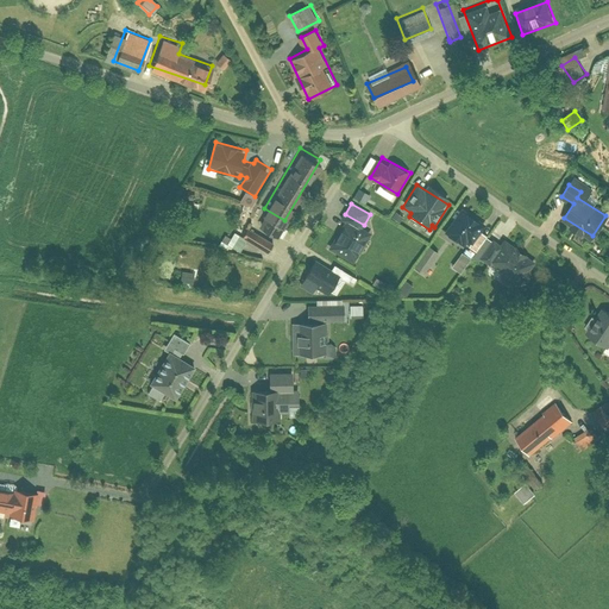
[(463,212),(446,234),(468,250),(484,226),(463,212)]
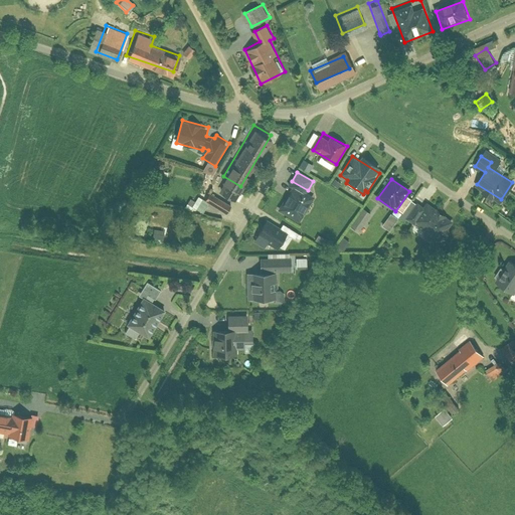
[(291,191),(279,211),(300,223),(312,204),(291,191)]
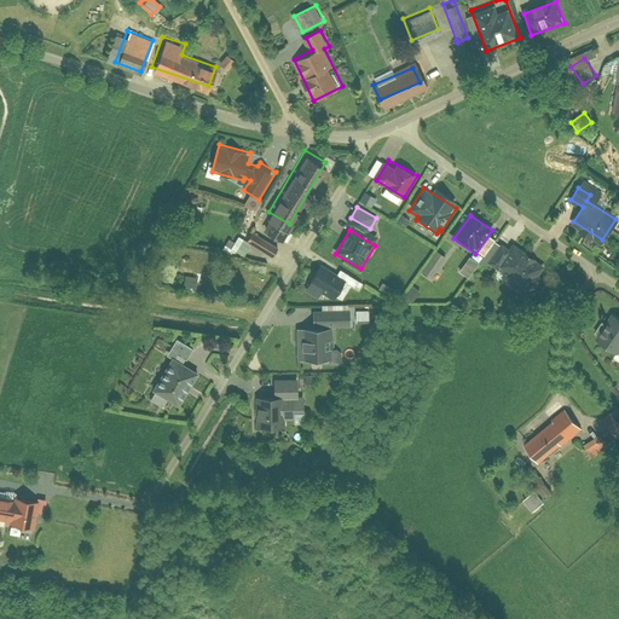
[(273,243),(253,231),(249,237),(270,249),(273,243)]
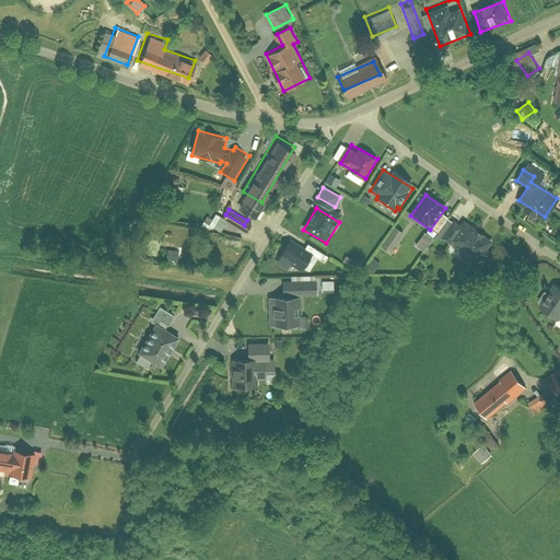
[(216,216),(210,228),(221,233),(226,221),(216,216)]
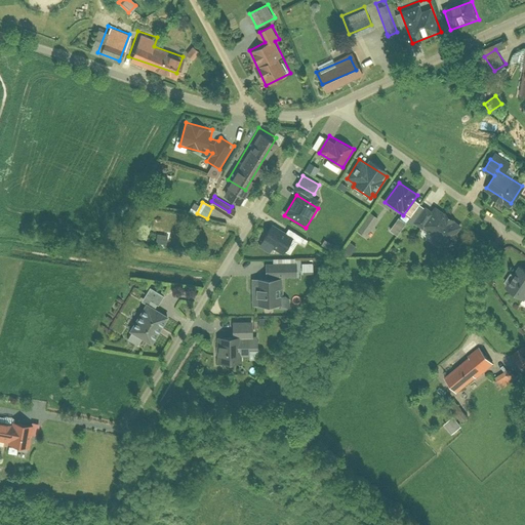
[(426,205),(414,221),(422,228),(435,211),(426,205)]
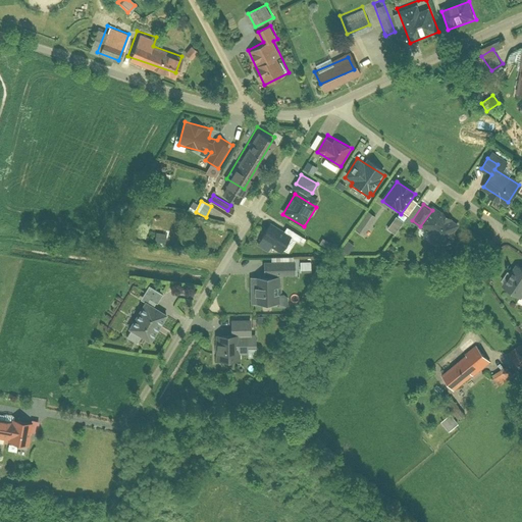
[(435,207),(422,226),(426,229),(445,242),(458,222),(435,207)]
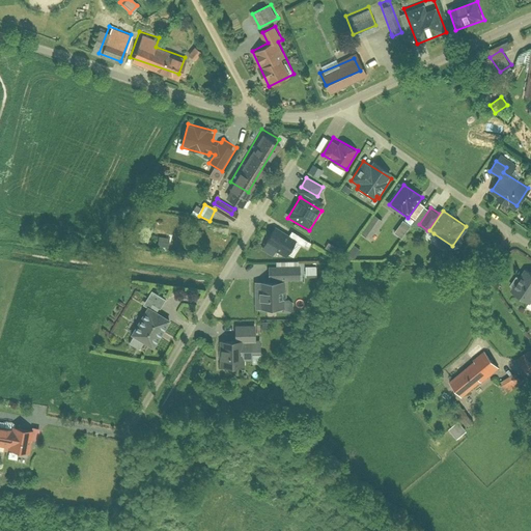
[(275,228),(261,250),(274,257),(276,253),(284,257),(295,241),(275,228)]
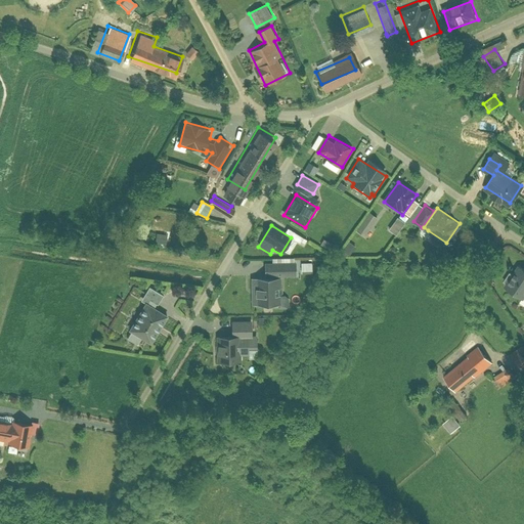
[(157,234),(155,245),(166,247),(168,236),(157,234)]
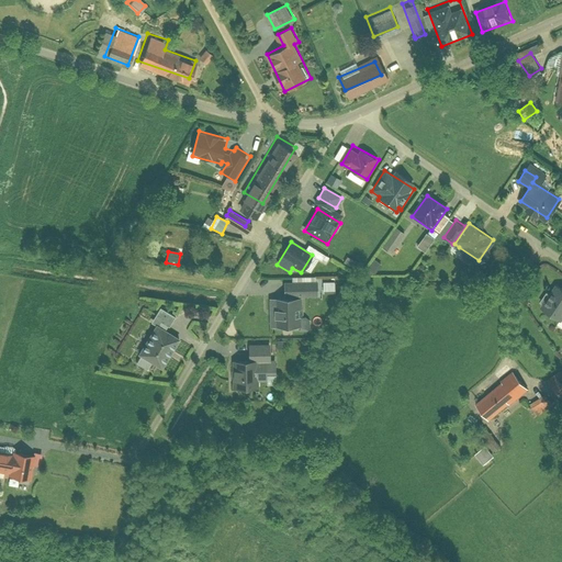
[(302,328),(302,302),(317,302),(317,278),(292,278),(292,300),(271,300),(271,328),(302,328)]
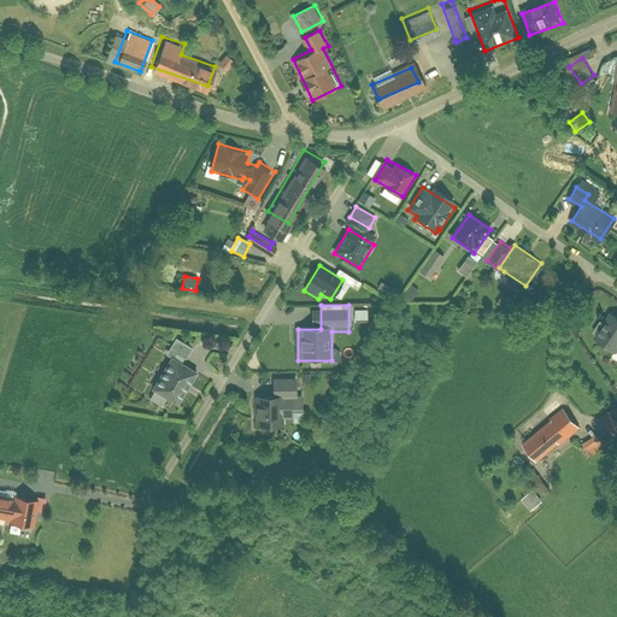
[(616,318),(612,316),(597,339),(615,352),(616,348),(616,318)]
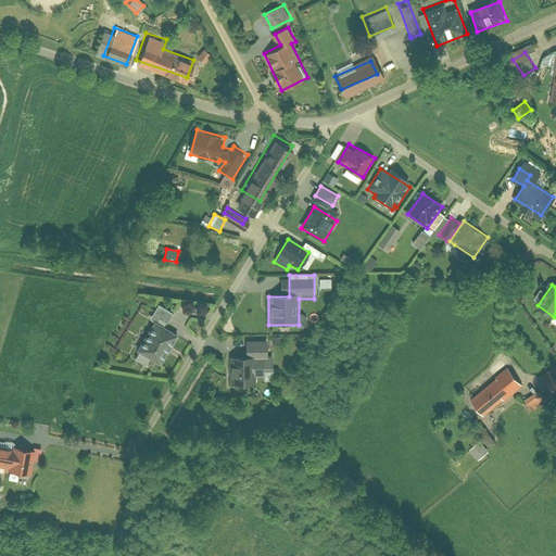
[(158,305),(151,318),(168,327),(175,314),(158,305)]
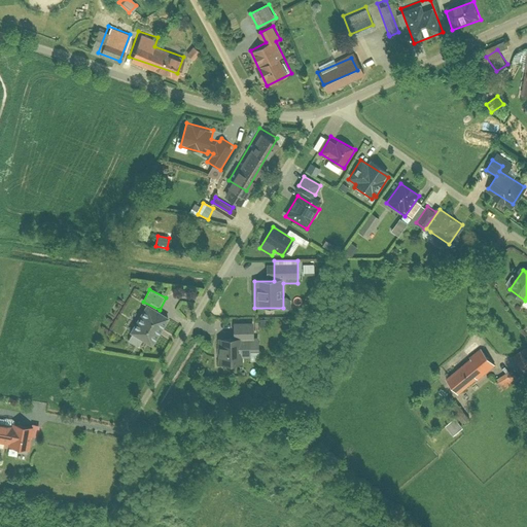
[(145,307),(131,334),(153,347),(169,320),(145,307)]
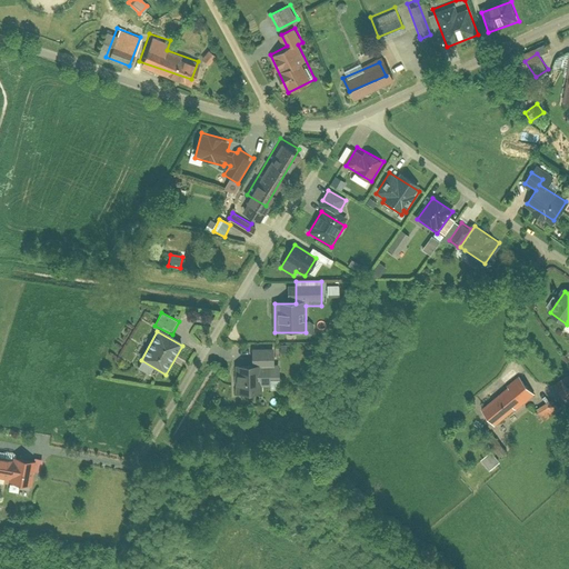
[(256,361),(237,362),(238,395),(263,393),(262,370),(275,369),(273,350),(256,351),(256,361)]
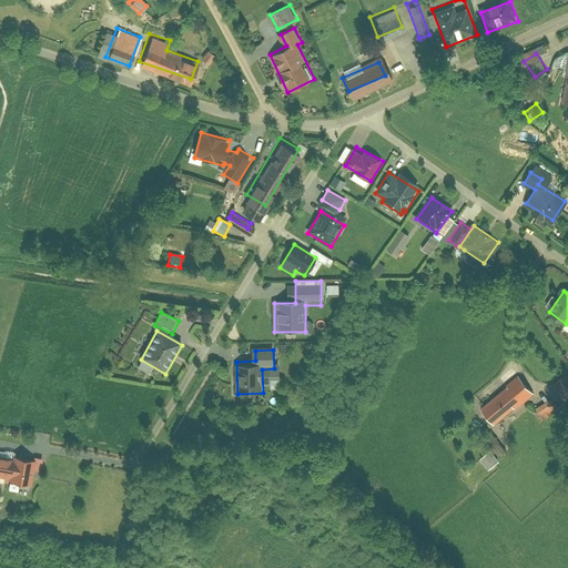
[(531,394),(518,377),(482,407),(495,424),(531,394)]
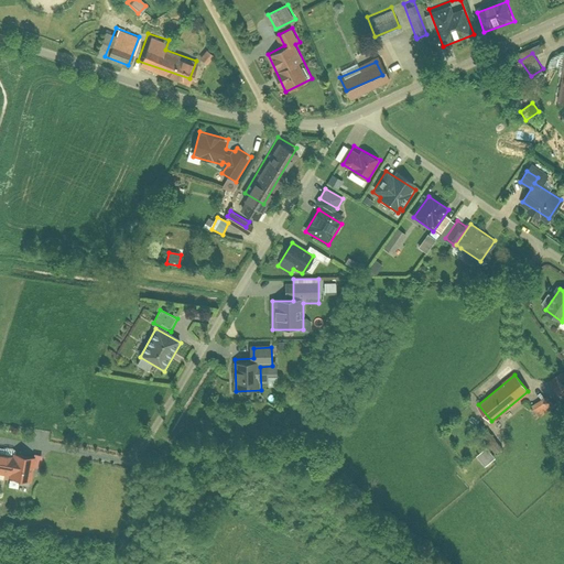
[(554,404),(549,397),(534,408),(540,415),(554,404)]
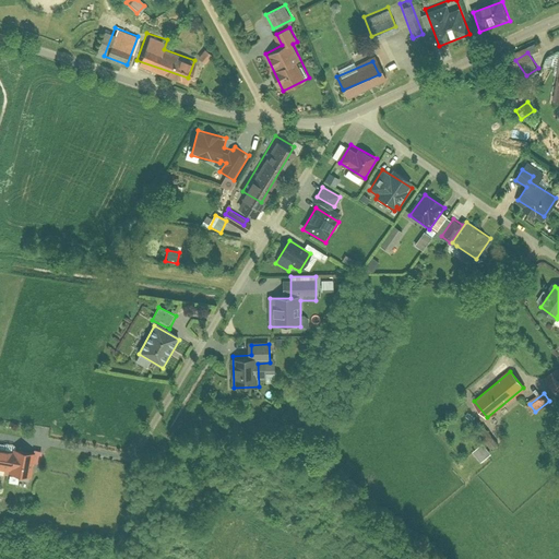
[(491,451),(483,440),(473,449),(480,460),(491,451)]
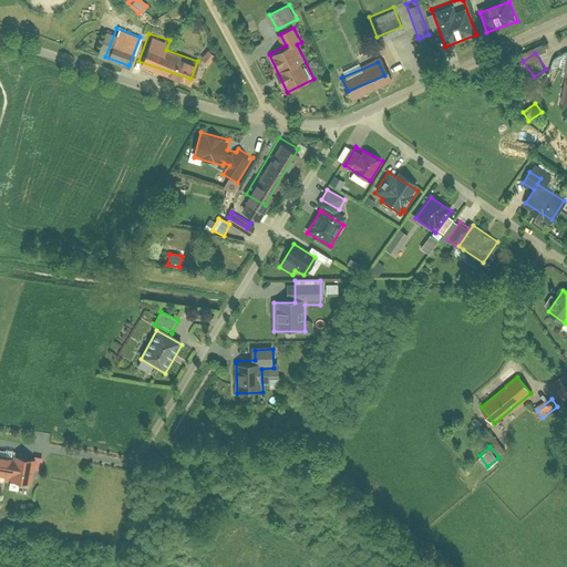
[(34,488),(39,455),(0,449),(0,481),(1,471),(14,473),(13,485),(34,488)]
